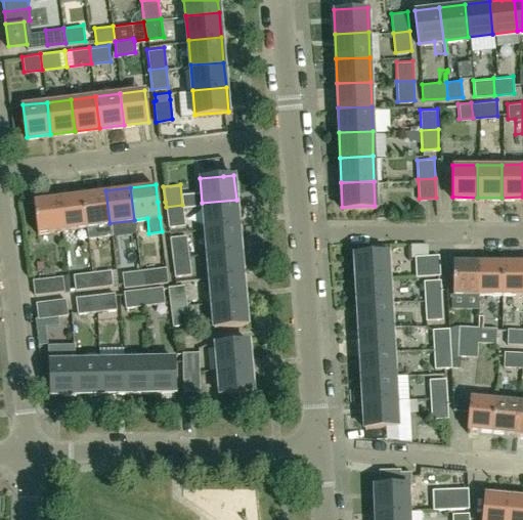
[(110,223),(105,190),(82,193),(86,226),(110,223)]
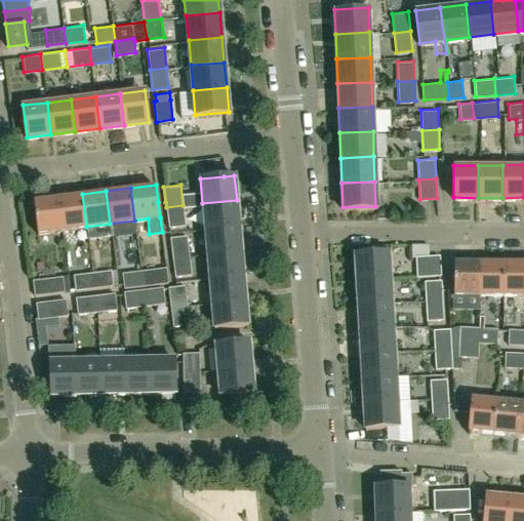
[(86,227),(82,194),(57,197),(62,230),(86,227)]
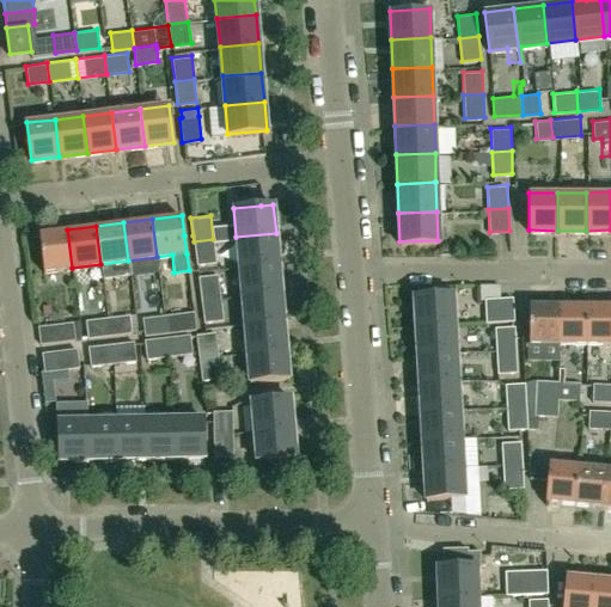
[(72,268),(67,230),(38,233),(43,271),(72,268)]
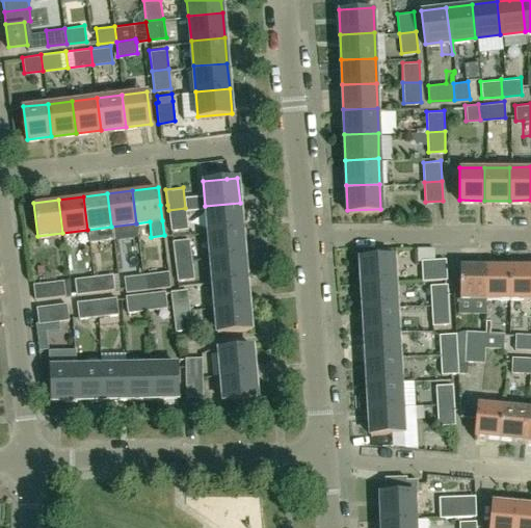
[(242,228),(240,205),(240,203),(205,206),(207,231),(242,228)]
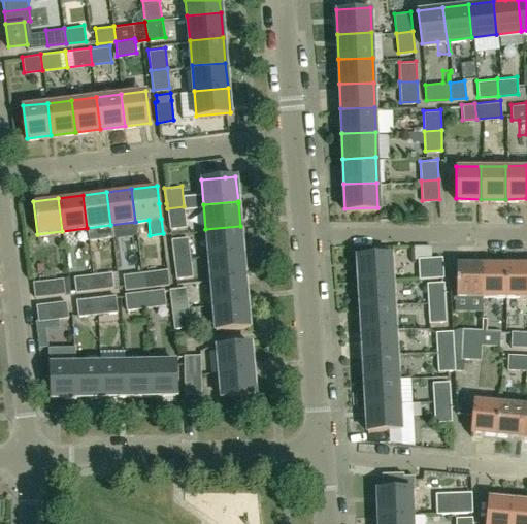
[(187,226),(184,206),(167,208),(170,228),(187,226)]
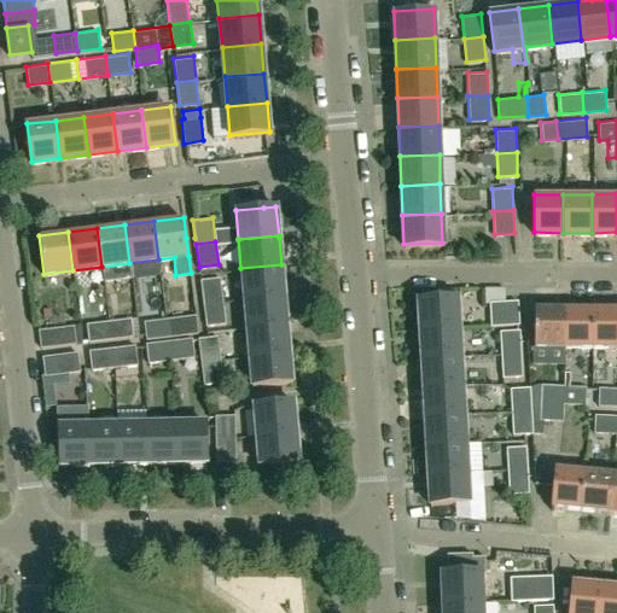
[(284,293),(281,264),(240,268),(244,297),(284,293)]
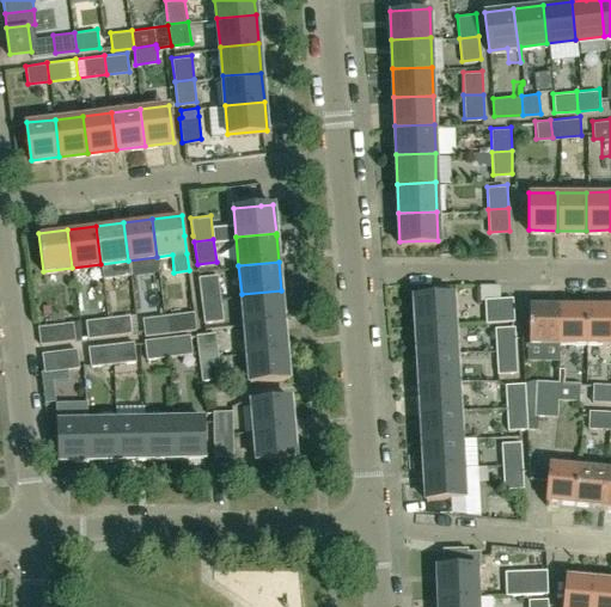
[(199,275),(201,299),(220,295),(218,273),(199,275)]
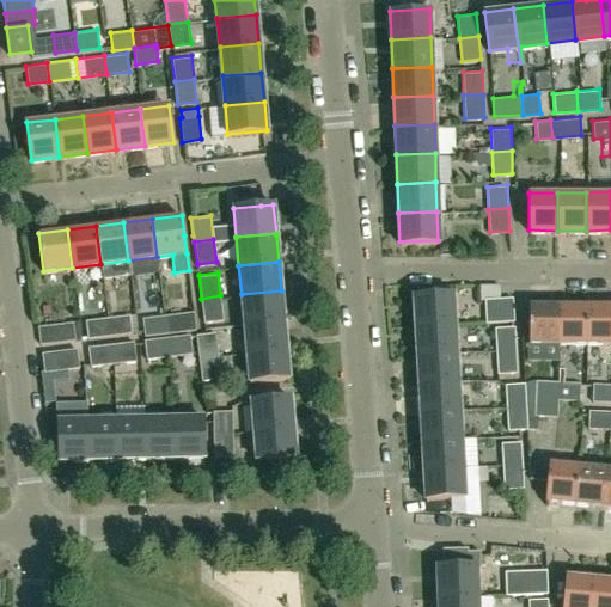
[(283,319),(281,290),(242,294),(244,323),(283,319)]
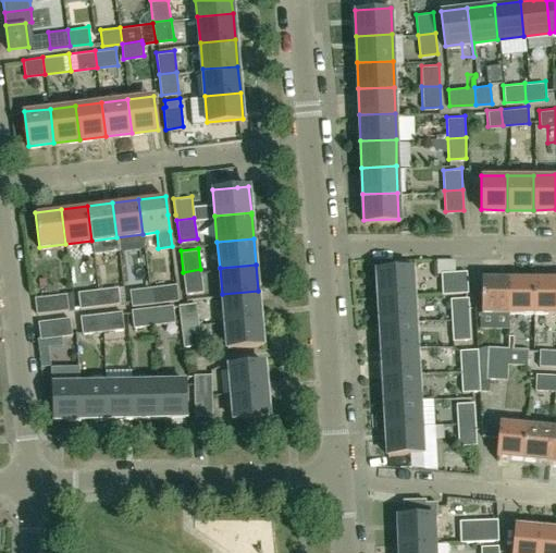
[(375,269),(378,295),(414,293),(411,267),(375,269)]
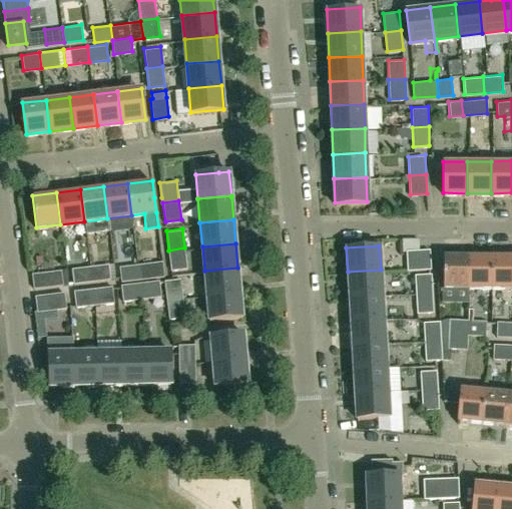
[(186,268),(184,247),(168,250),(170,270),(186,268)]
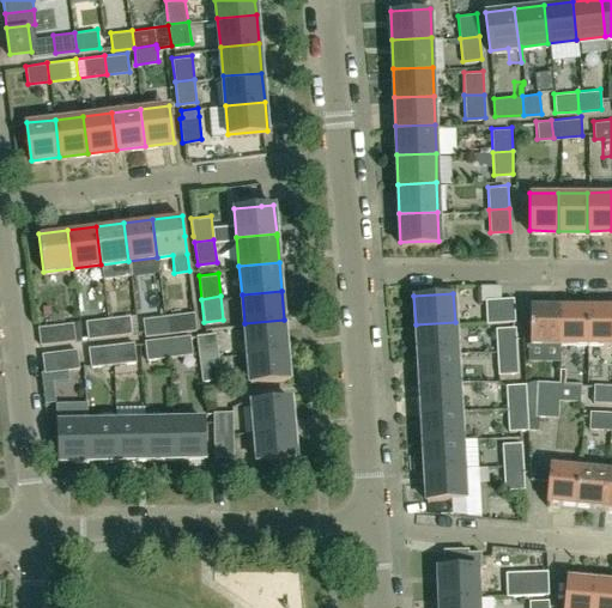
[(485,298),(486,322),(515,321),(514,296),(485,298)]
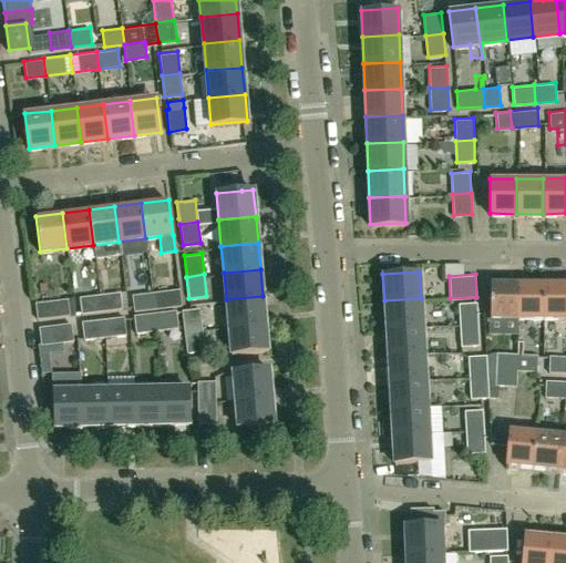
[(516,317),(516,282),(490,282),(490,317),(516,317)]
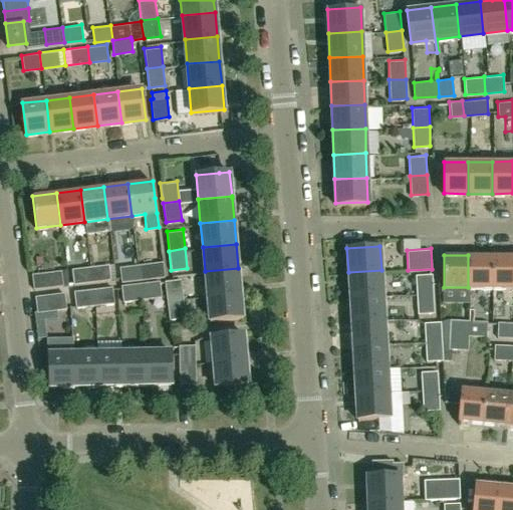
[(492,287),(492,255),(468,255),(468,287),(492,287)]
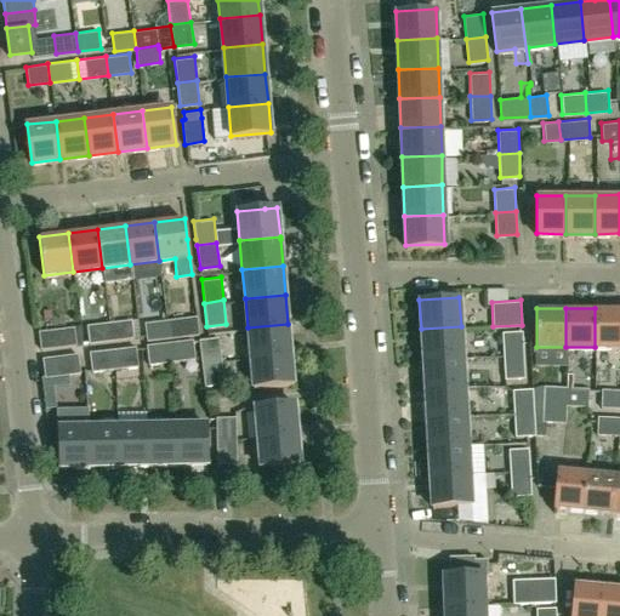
[(619,347),(619,308),(595,308),(595,347),(619,347)]
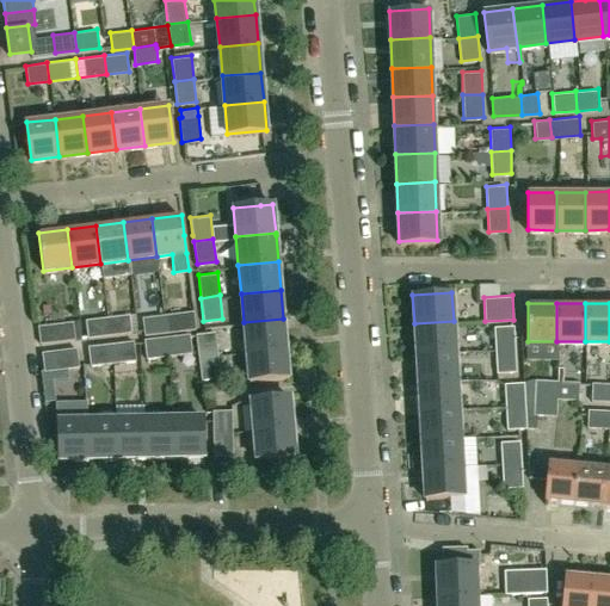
[(193,310),(164,314),(166,332),(196,328),(193,310)]
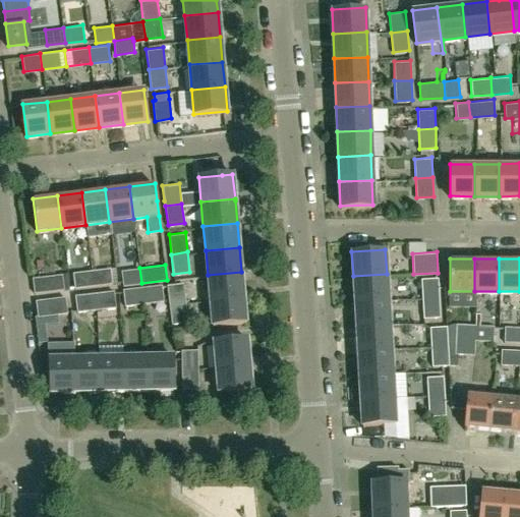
[(67,272),(62,273),(61,273),(60,266),(32,270),(35,292),(69,288),(67,272)]
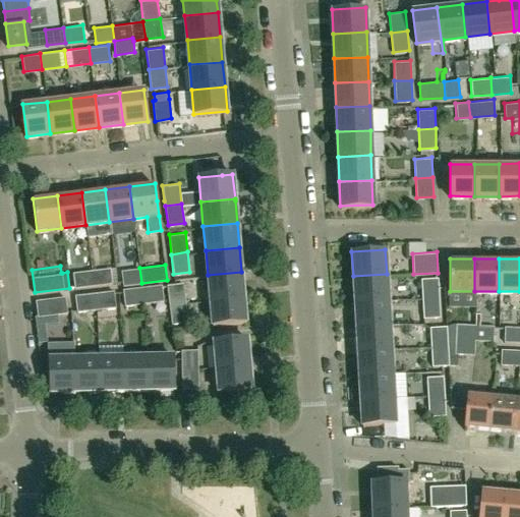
[(110,267),(92,269),(94,285),(112,283),(110,267)]
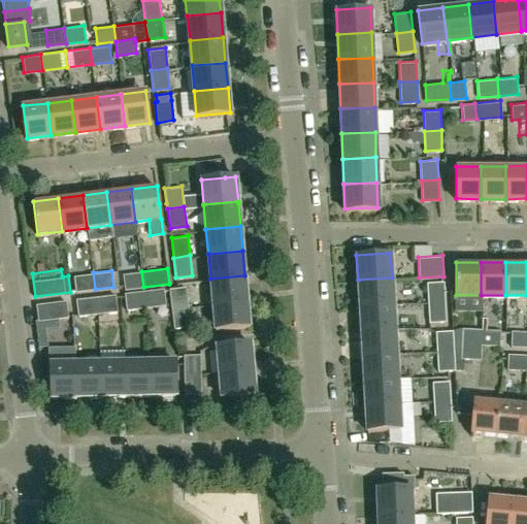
[(143,287),(141,271),(123,273),(125,289),(143,287)]
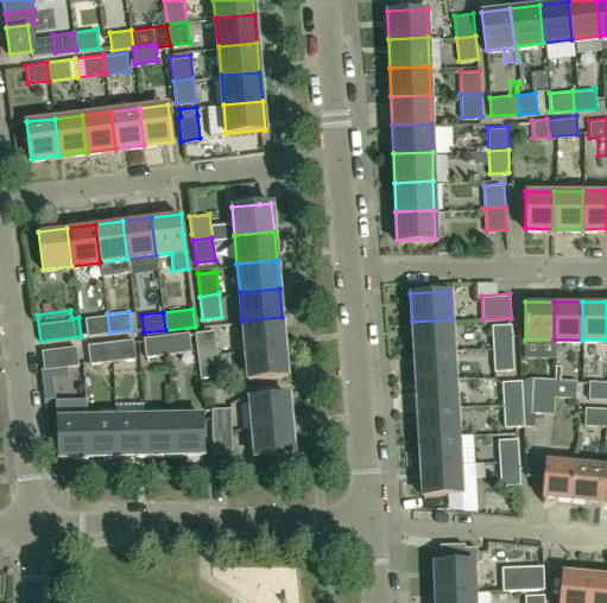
[(109,332),(107,313),(84,317),(87,335),(109,332)]
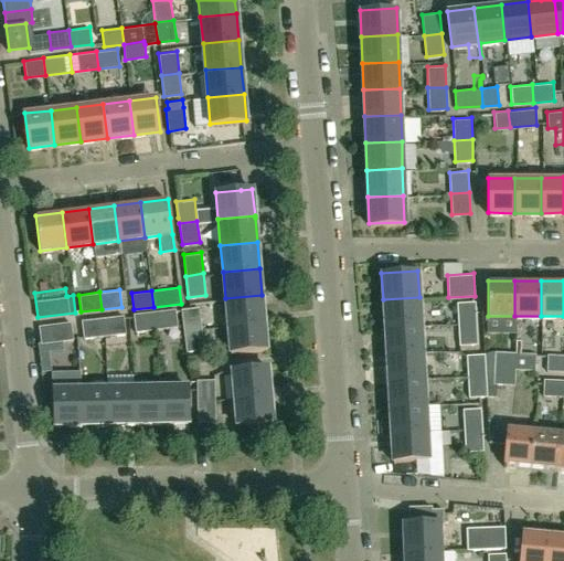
[(264,321),(262,295),(225,298),(227,325),(264,321)]
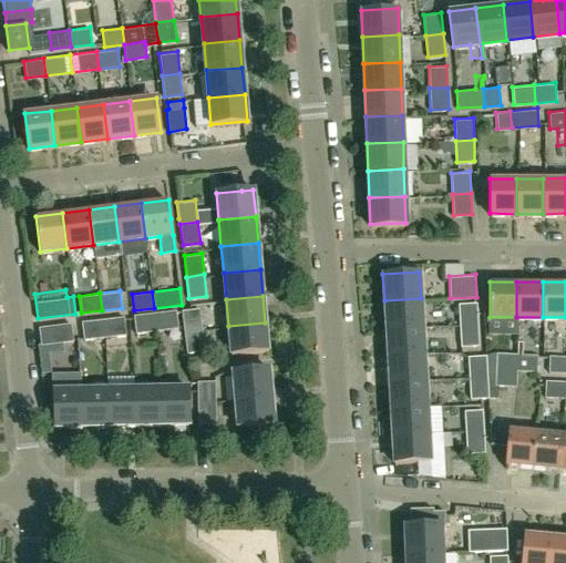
[(422,325),(421,298),(384,300),(386,327),(422,325)]
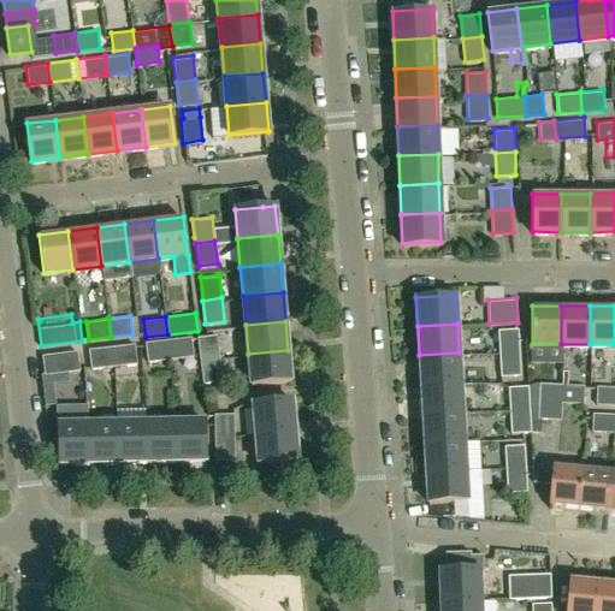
[(497,328),(498,351),(519,350),(518,327),(497,328)]
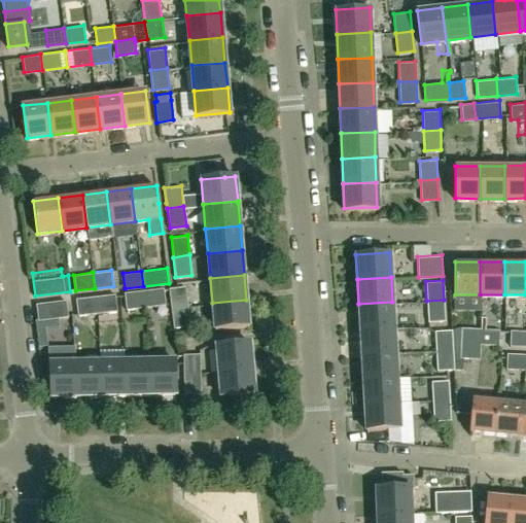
[(185,285),(169,287),(171,307),(187,305),(185,285)]
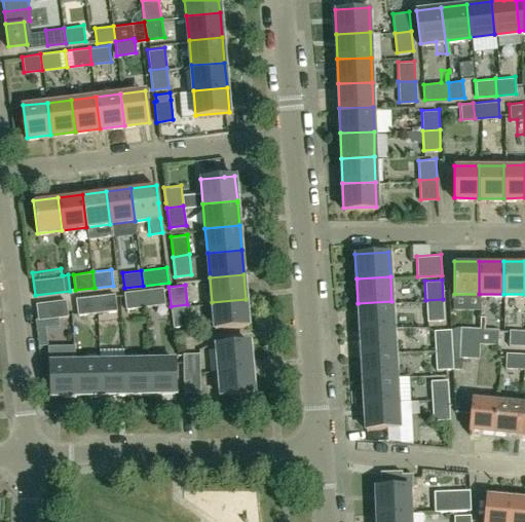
[(165,303),(163,287),(163,286),(144,289),(146,306),(165,303)]
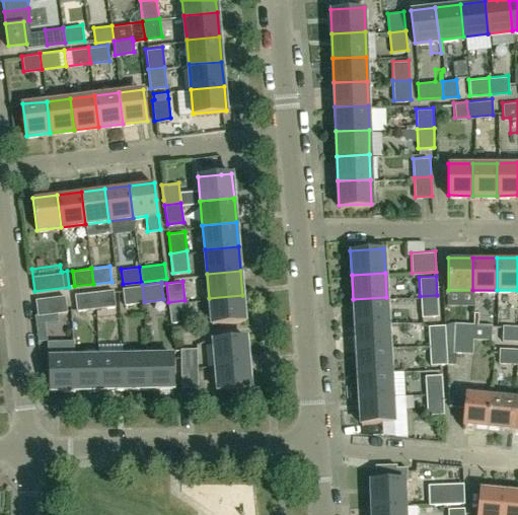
[(144,302),(142,285),(122,287),(125,304),(144,302)]
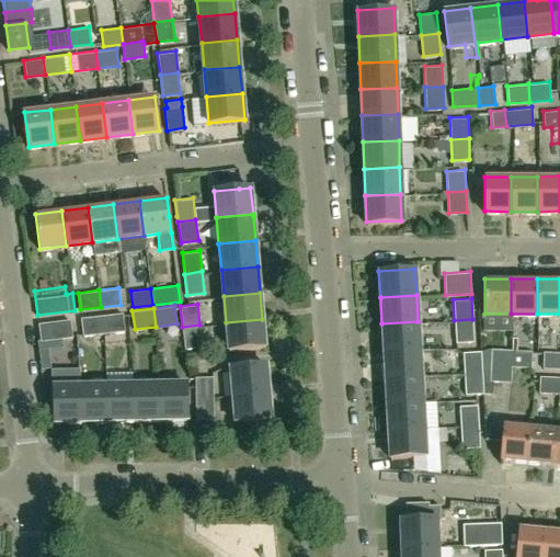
[(123,311),(102,315),(104,332),(125,330),(123,311)]
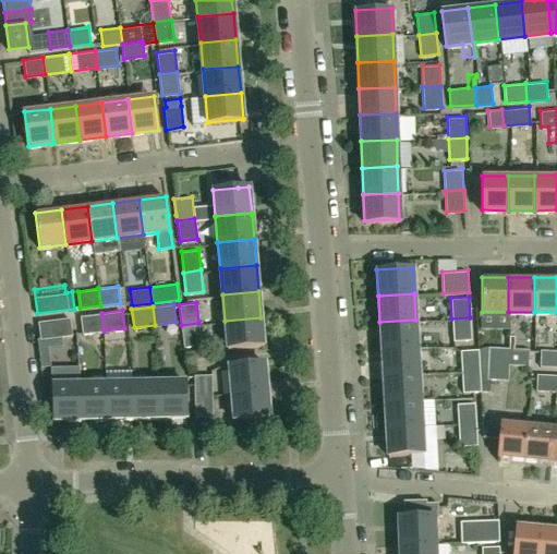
[(104,330),(101,313),(80,315),(82,333),(104,330)]
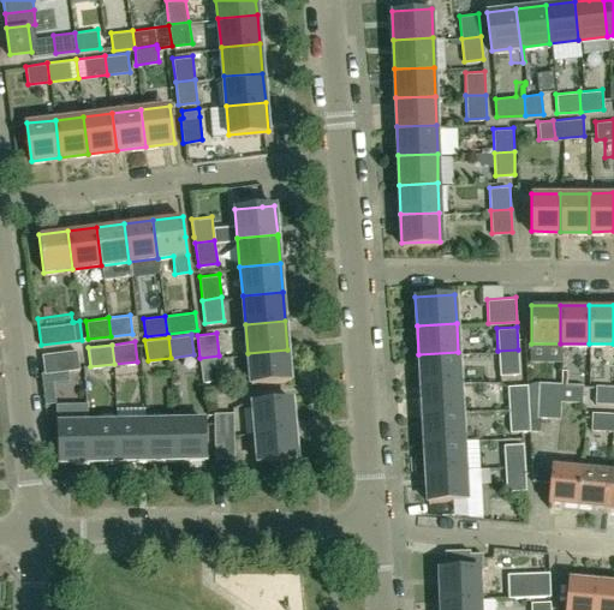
[(45,372),(79,369),(77,348),(42,353),(45,372)]
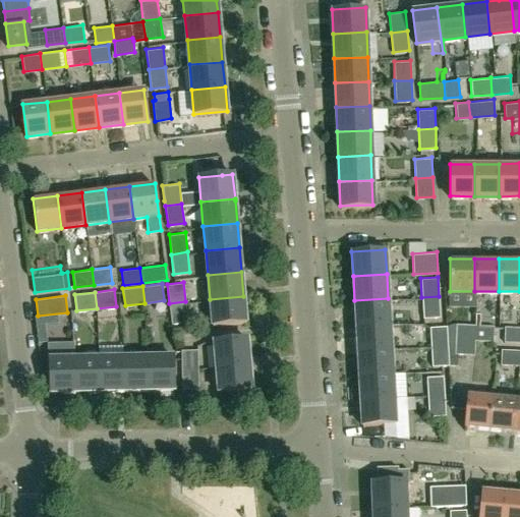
[(245,322),(243,296),(210,299),(212,325),(245,322)]
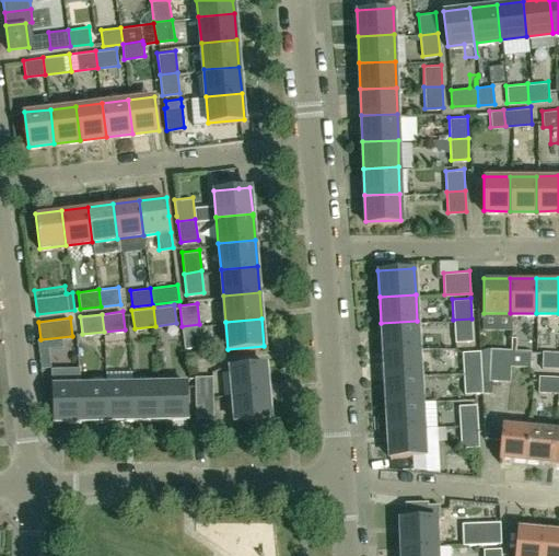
[(473,340),(472,319),(453,320),(455,342),(473,340)]
